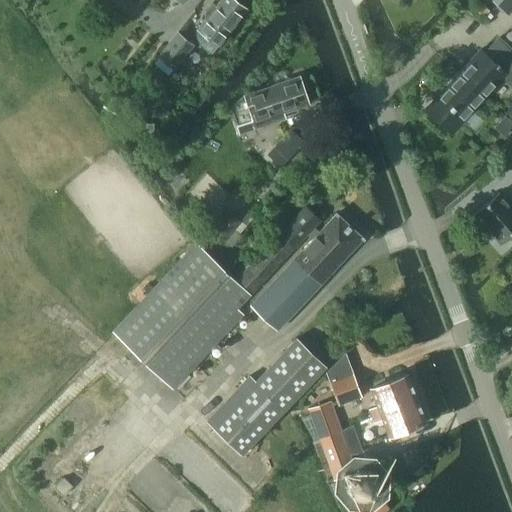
[(219,45),(247,9),(236,0),(220,0),(197,29),(219,45)]
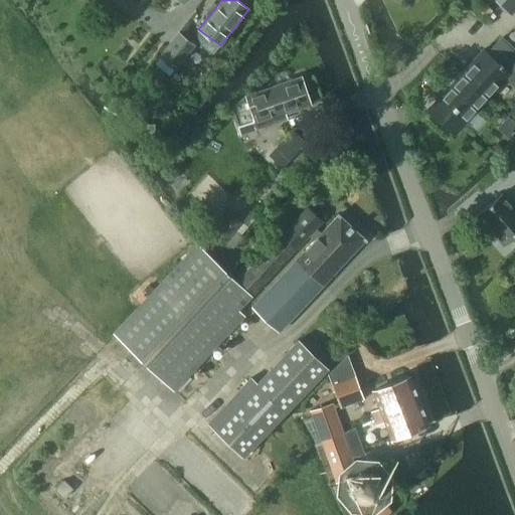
[(480,0),(477,0),(474,5),(486,15),(491,9),(480,0)]
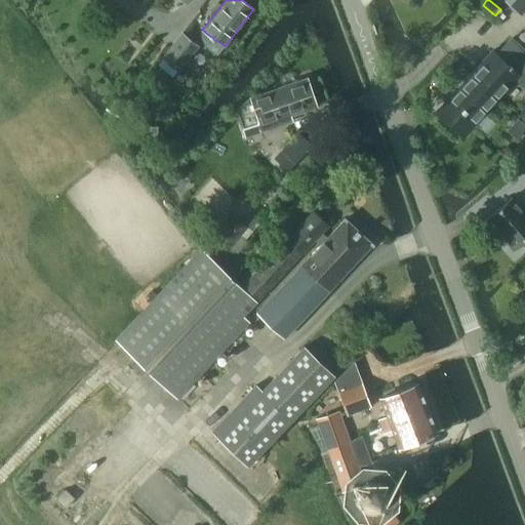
[(524,0),(506,0),(521,13),(524,8),(524,0)]
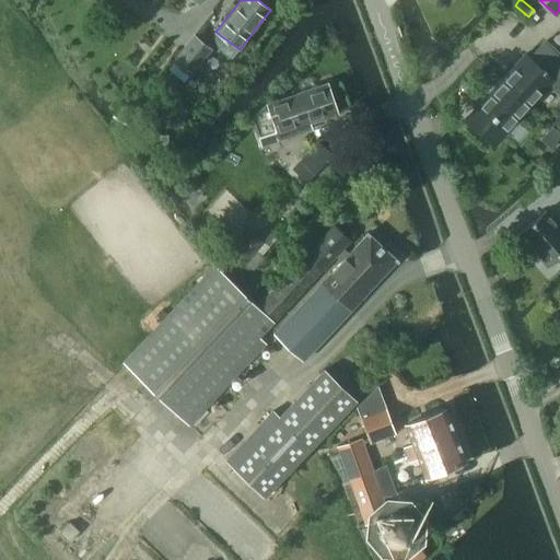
[(175,60),(191,73),(211,49),(194,36),(175,60)]
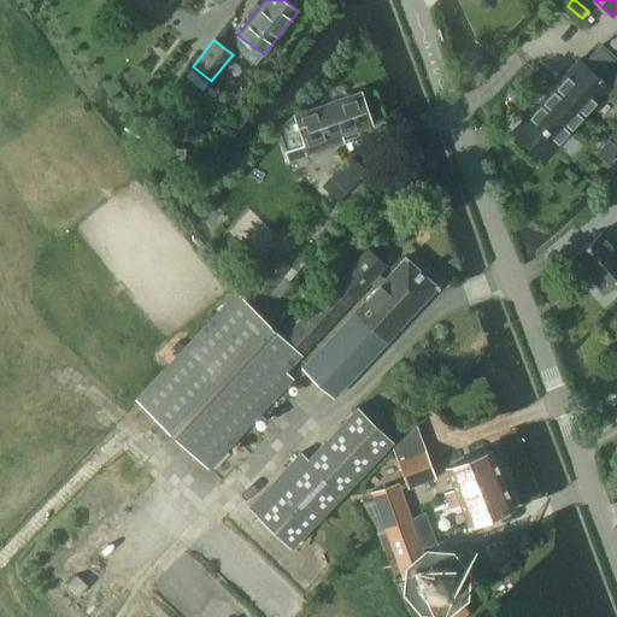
[(546,95),(513,130),(546,159),(562,141),(610,89),(589,70),(577,60),(546,95)]
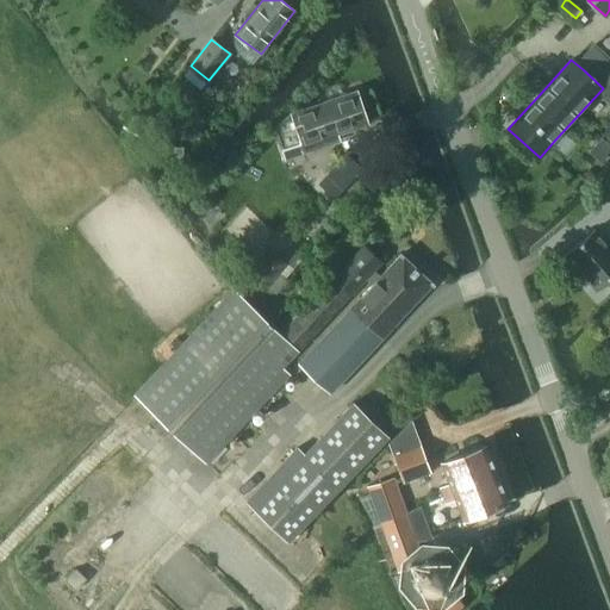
[(356,91),(292,112),(277,125),(287,159),(340,141),(337,134),(367,123),(356,91)]
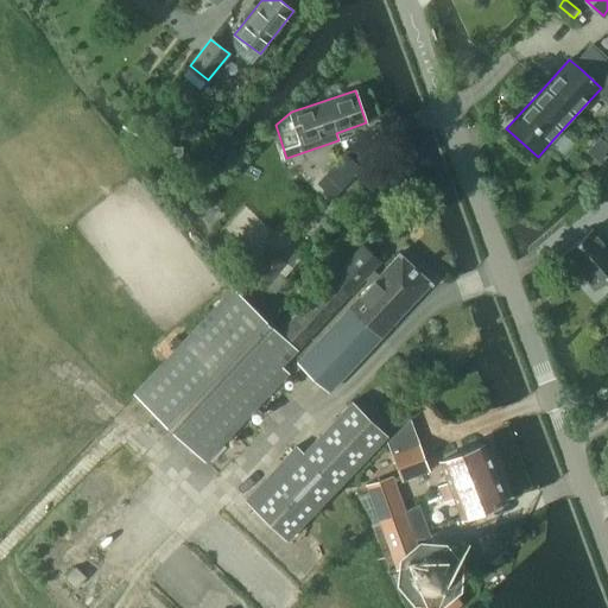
[(587,152),(597,162),(607,147),(599,139),(587,152)]
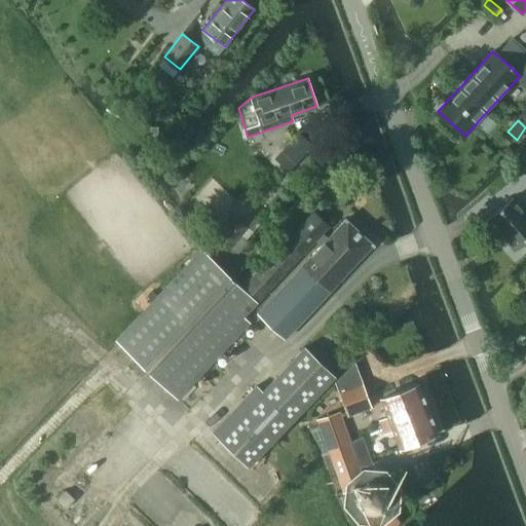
[(295,140),(286,150),(298,162),(308,152),(295,140)]
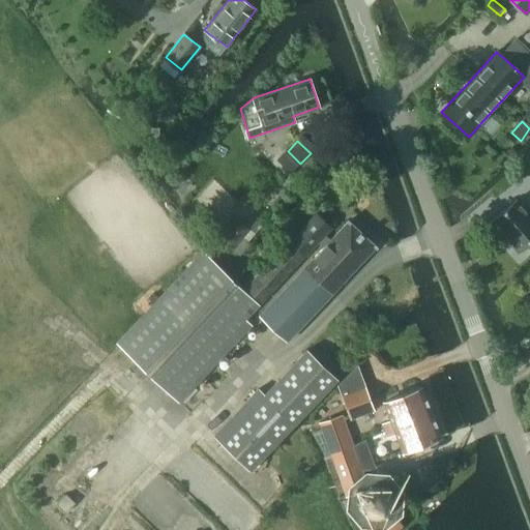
[(519,252),(528,244),(529,245),(529,214),(517,199),(492,221),(519,252)]
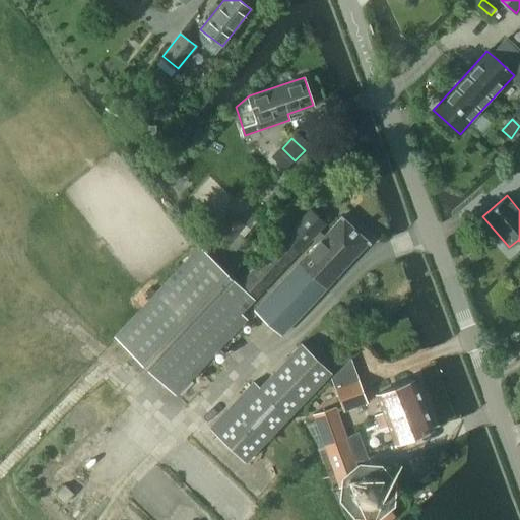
[(254,309),(281,335),(370,242),(342,216),(325,235),(320,230),(326,222),(312,208),(243,281),(257,296),(313,237),(319,242),(254,309)]
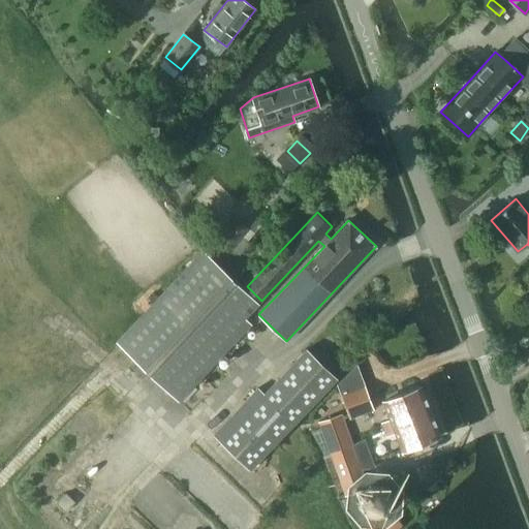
[(236,219),(219,238),(232,250),(249,230),(236,219)]
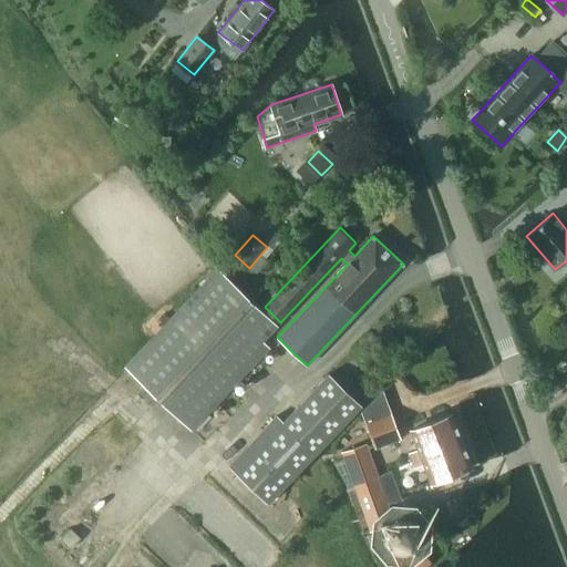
[(126,368),(192,429),(193,426),(198,431),(212,418),(206,413),(268,348),(260,341),(276,326),(218,270),(126,368)]
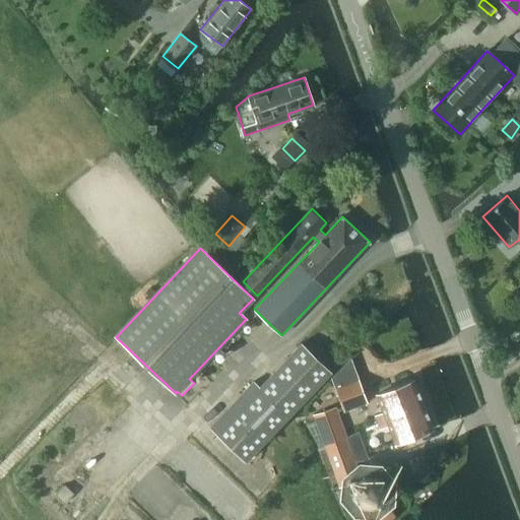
[(330,372),(301,343),(259,387),(253,382),(210,427),(246,460),(330,372)]
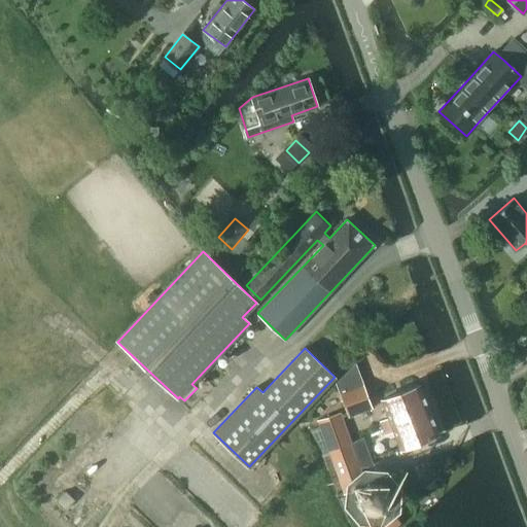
[(341,392),(349,416),(371,408),(362,384),(341,392)]
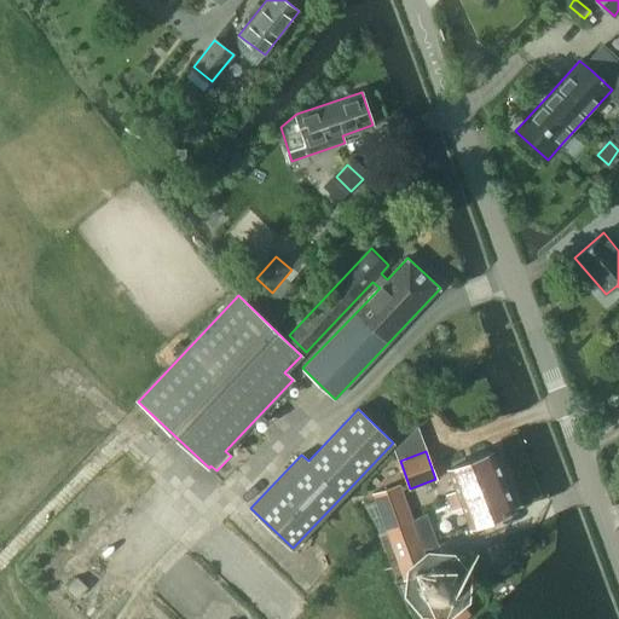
[(447,469),(458,498),(504,480),(492,452),(447,469)]
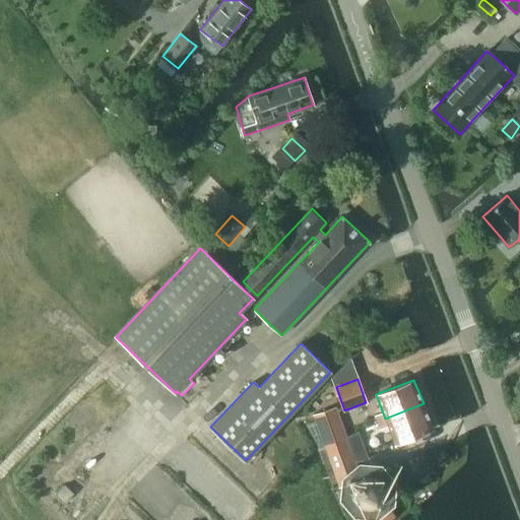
[(424,403),(385,418),(394,443),(433,428),(424,403)]
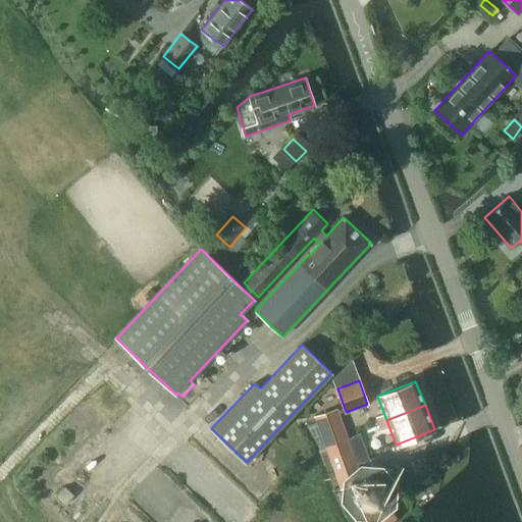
[(317,416),(327,446),(348,437),(337,409),(317,416)]
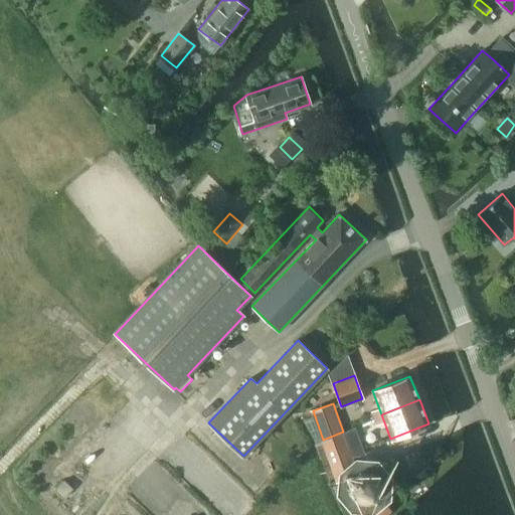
[(323,440),(334,471),(352,457),(343,432),(323,440)]
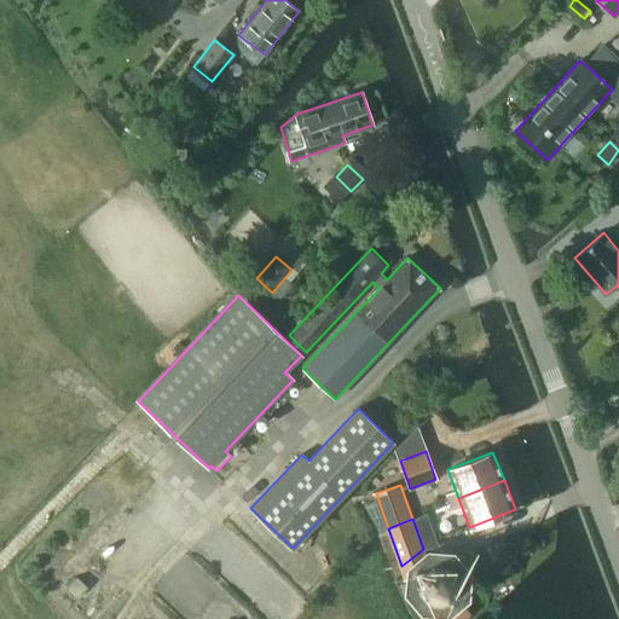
[(423,549),(401,566),(406,578),(421,573),(422,574),(422,576),(417,576),(417,578),(421,579),(421,584),(416,584),(416,586),(421,588),(423,590),(420,593),(421,595),(424,593),(428,596),(424,600),(426,601),(420,606),(414,611),(420,618),(453,618),(464,611),(452,595),(455,594),(457,579),(456,577),(449,566),(435,565),(428,562),(423,549)]
